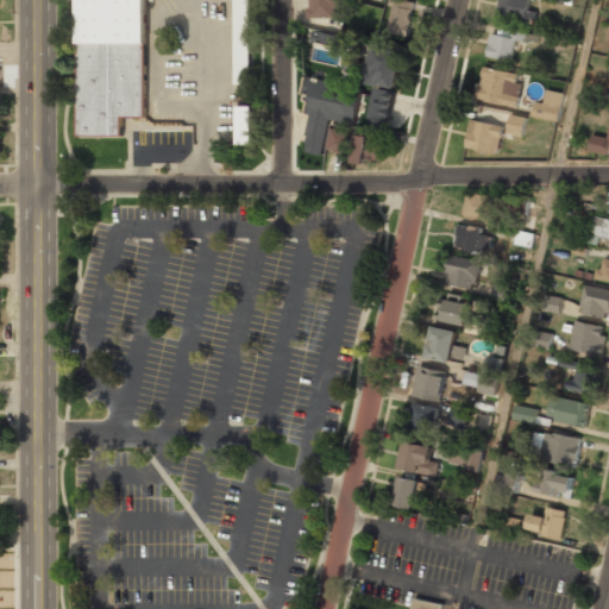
[(146,0),(79,0),(79,136),(123,136),(123,117),(146,117),(146,0)]
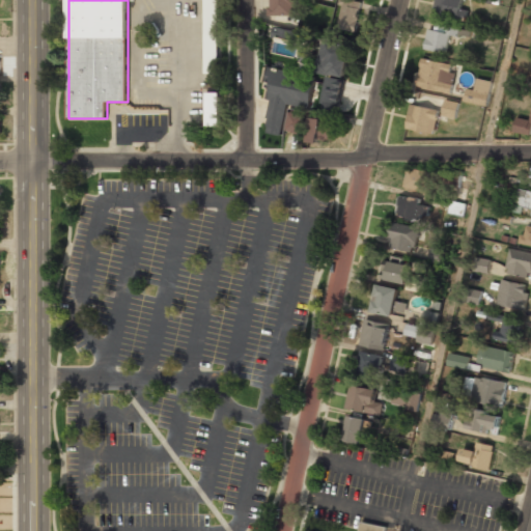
[(204,0),(205,74),(219,73),(217,0),(204,0)]
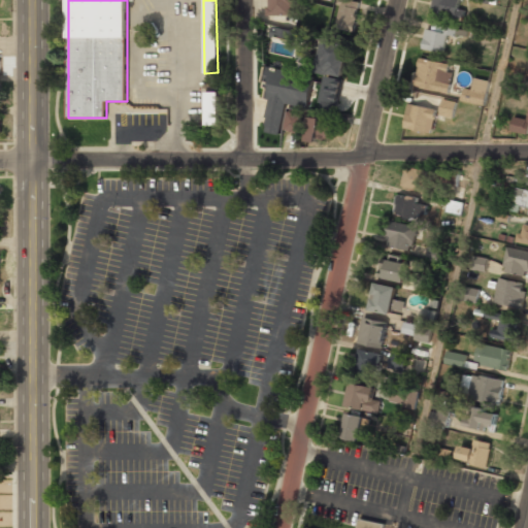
[(299,0),(268,0),(269,15),(299,15),(299,0)]
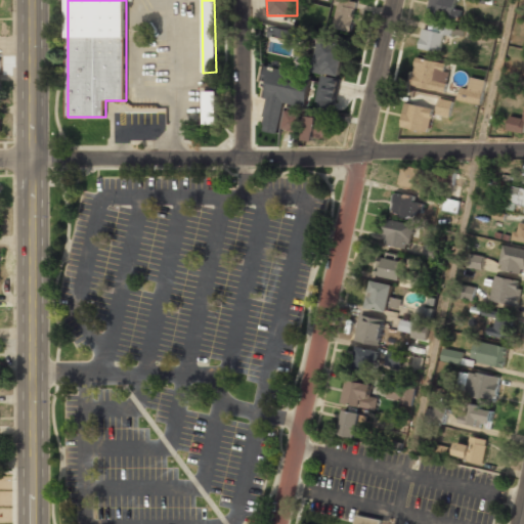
[(337,0),(331,28),(350,33),(358,2),(351,1),(351,0),(337,0)]
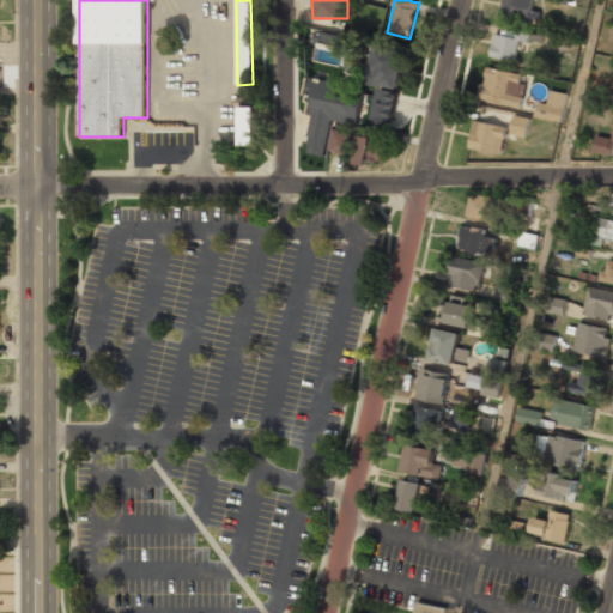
[(532,10),(533,0),(503,0),(499,16),(536,25),(540,12),(532,10)]
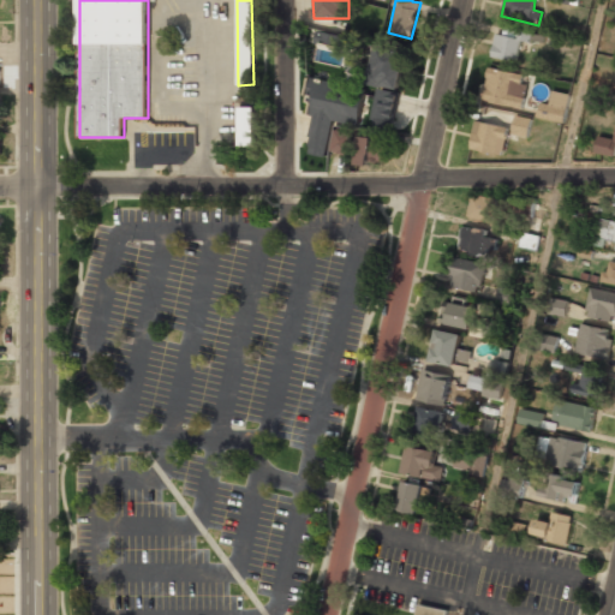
[(532,42),(532,34),(496,29),(493,58),(518,61),(520,40),(532,42)]
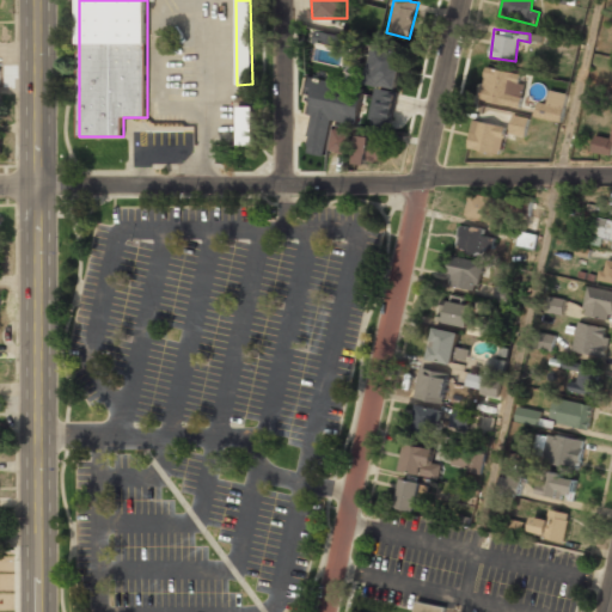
[(397,90),(405,50),(375,44),(367,83),(397,90)]
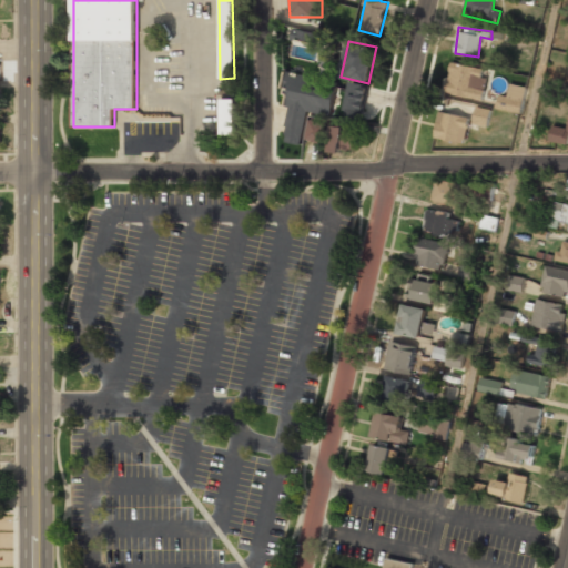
[(445,92),(480,100),(487,70),(452,62),(445,92)]
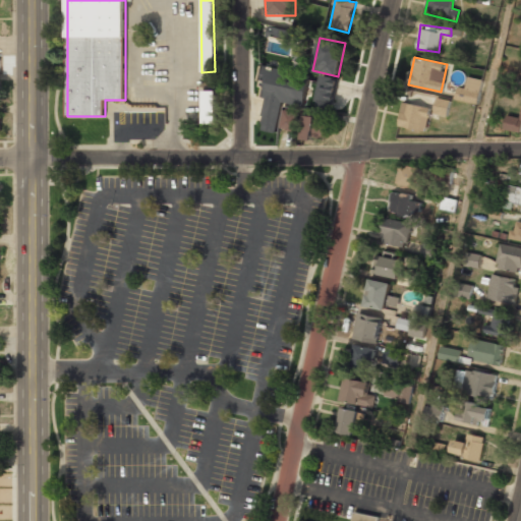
[(282,103),(304,107),(310,74),(263,65),(261,79),(269,80),(259,129),(277,132),(282,103)]
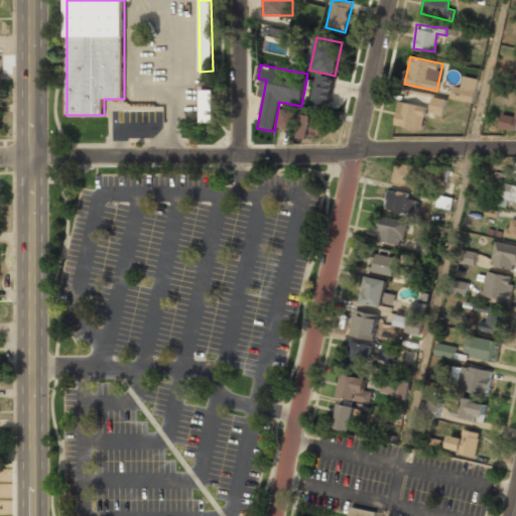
[(312,106),(329,109),(336,78),(319,74),(312,106)]
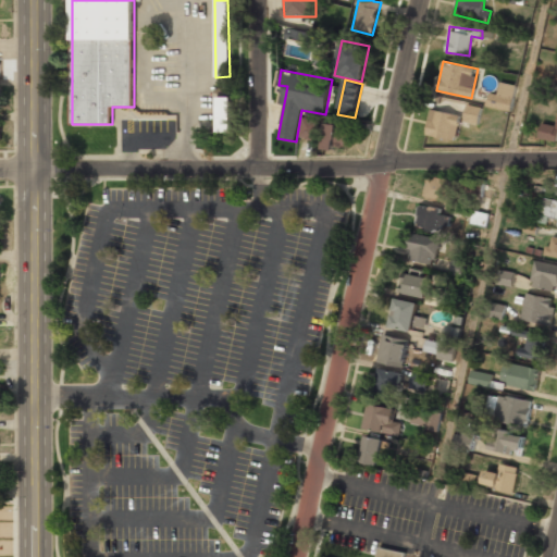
[(487,108),(511,110),(515,85),(499,83),(498,94),(490,94),(487,108)]
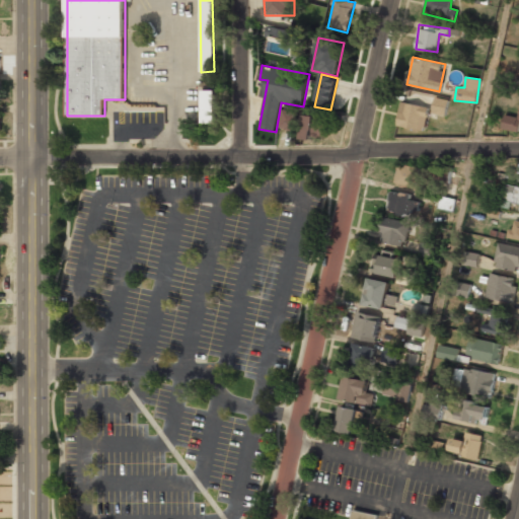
[(202,124),(215,124),(215,90),(202,90),(202,124)]
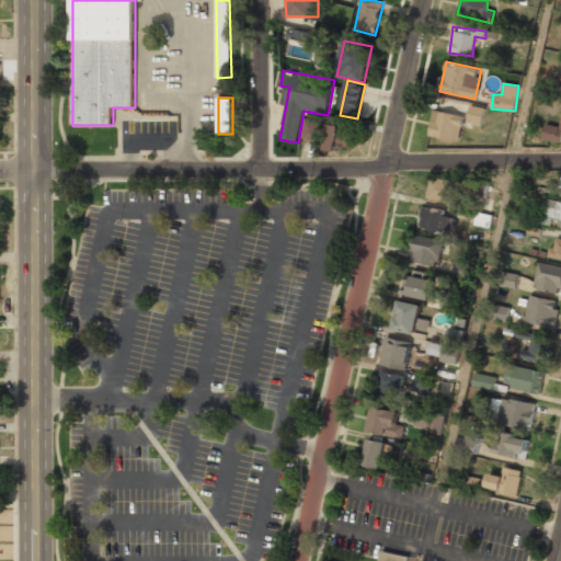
[(467,123),(483,125),(485,107),(469,105),(467,123)]
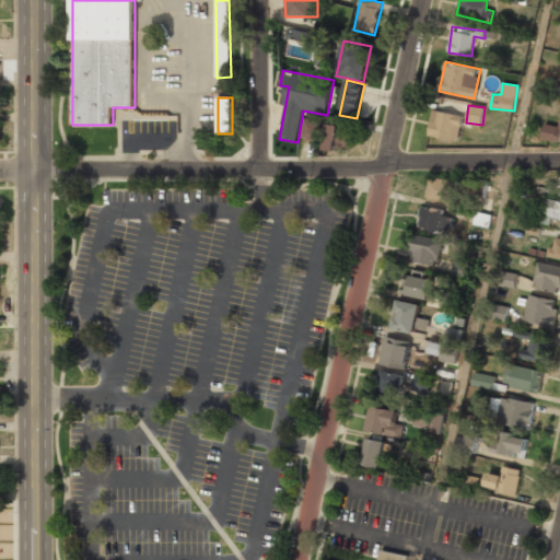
[(463,115),(432,111),(429,137),(459,141),(463,115)]
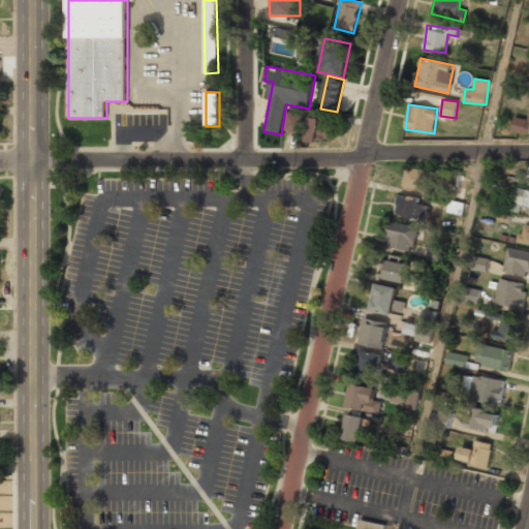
[(284,131),(300,134),(304,115),(288,112),(284,131)]
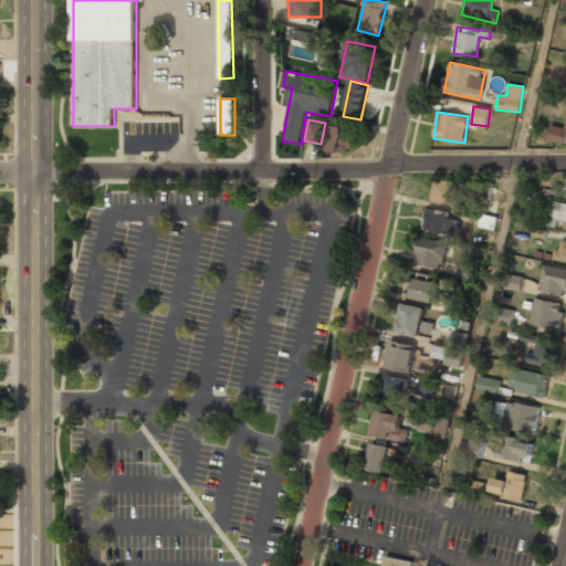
[(565,126),(565,128),(551,125),(547,140),(565,144),(565,143),(565,126)]
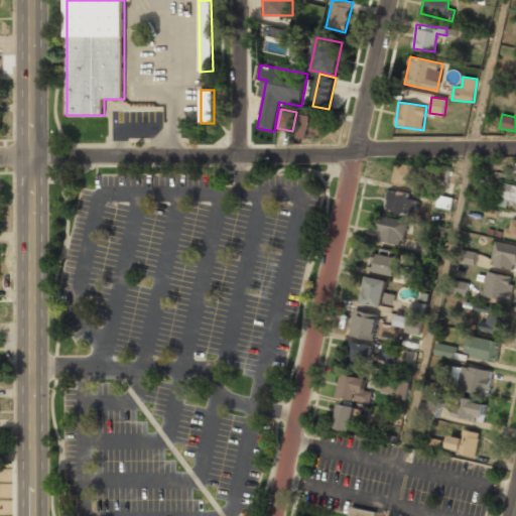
[(325,116),(301,115),(300,138),(311,139),(311,135),(324,136),(325,116)]
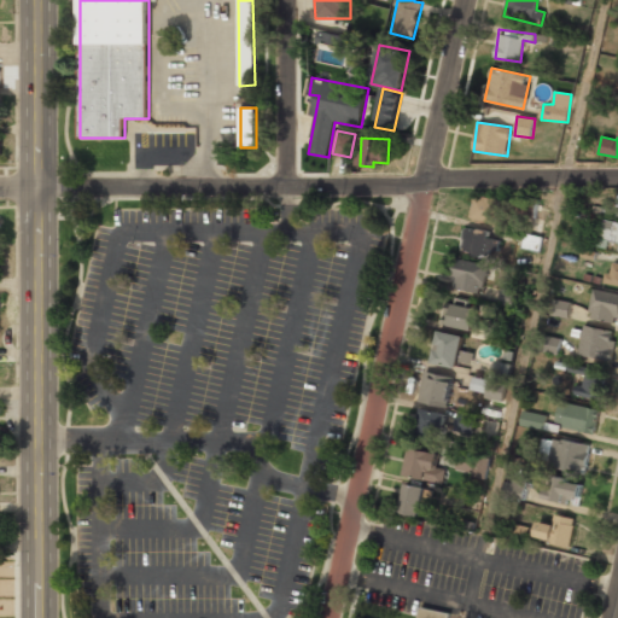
[(501,200),(474,194),(470,217),(496,223),(501,200)]
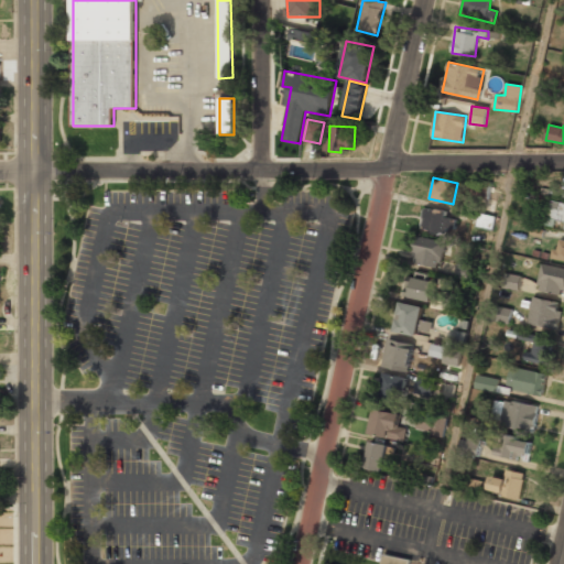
[(492,181),(475,177),(472,196),(489,199),(492,181)]
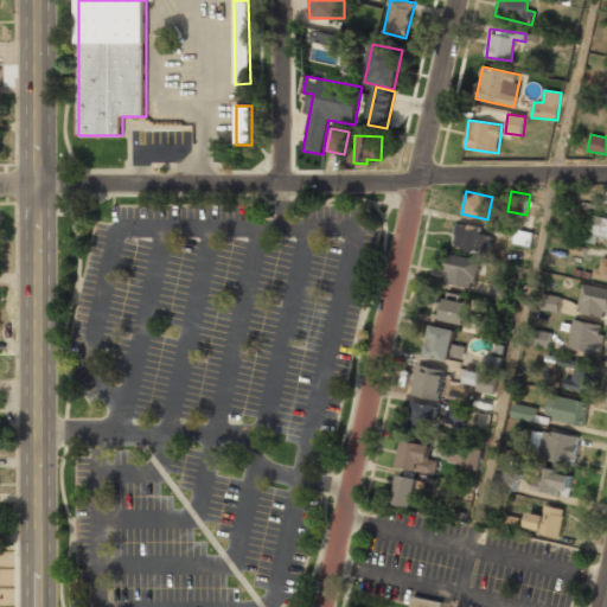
[(606,218),(593,216),(587,243),(596,244),(598,237),(606,238),(606,218)]
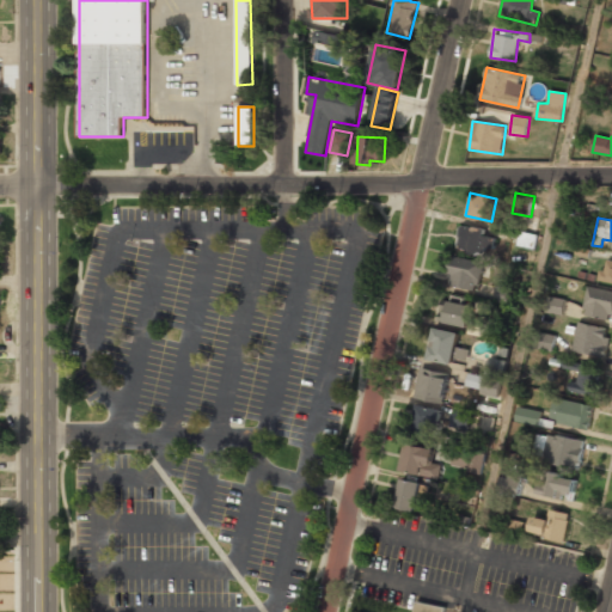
[(483,228),(463,225),(458,250),(479,254),(481,245),(494,248),(495,238),(482,236),(483,228)]
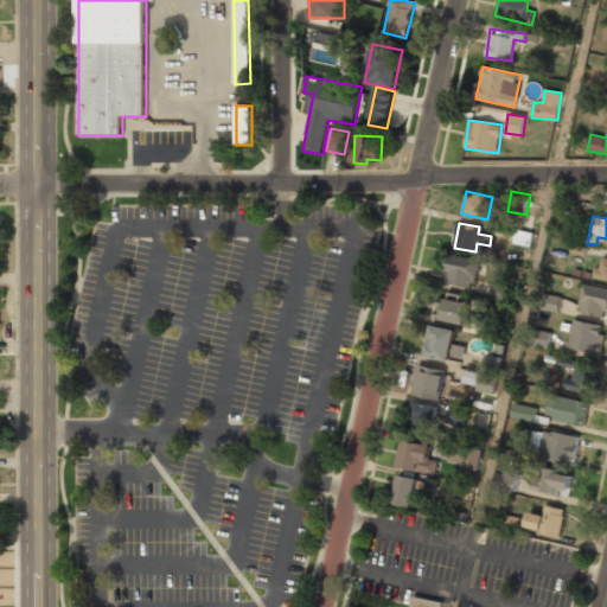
[(530,247),(532,232),(515,229),(512,244),(530,247)]
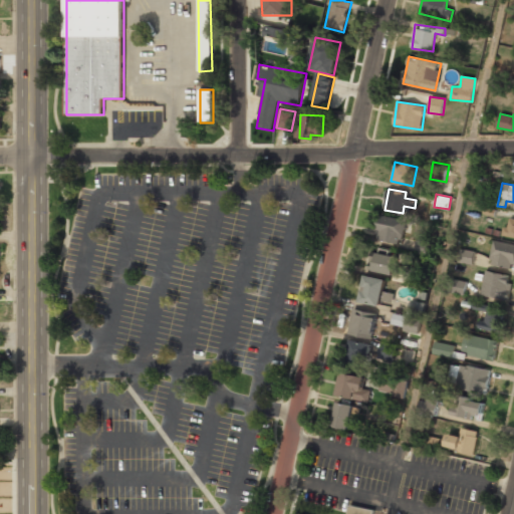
[(401,245),(406,221),(381,215),(375,239),(401,245)]
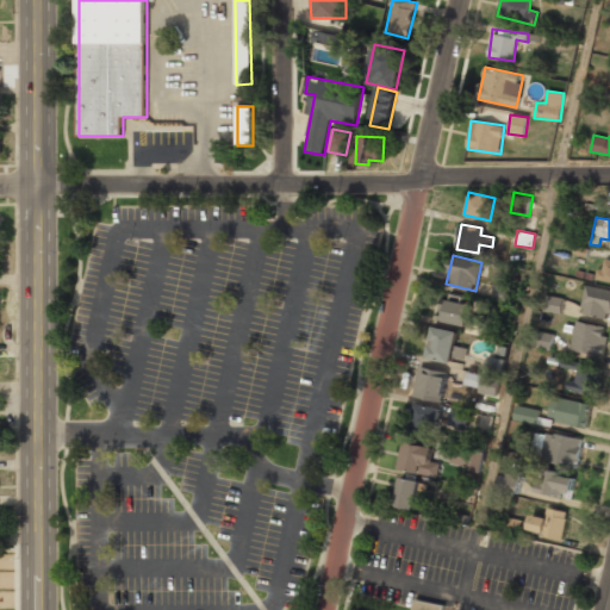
[(596,279),(609,281),(609,260),(605,259),(603,269),(599,269),(596,279)]
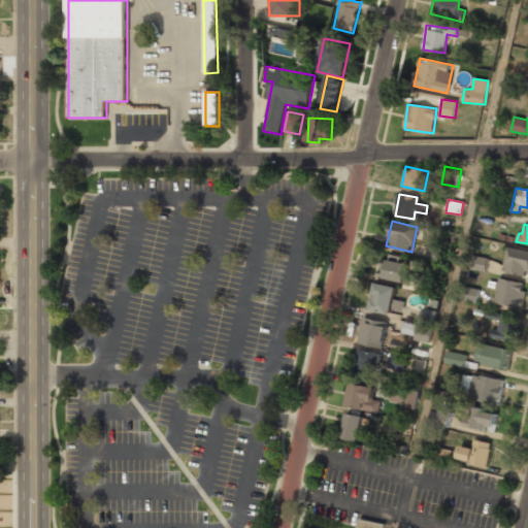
[(427,261),(442,263),(444,250),(428,248),(427,261)]
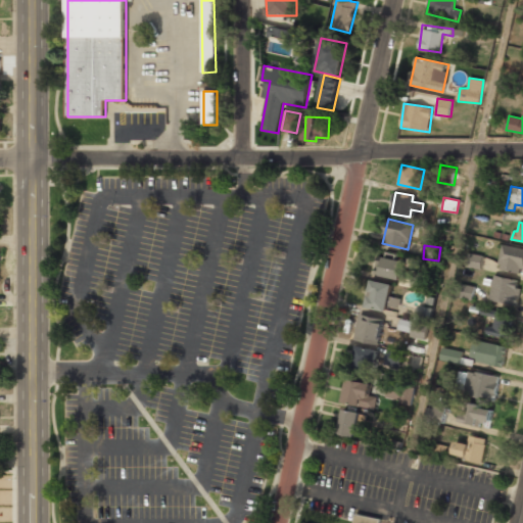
[(498,269),(522,274),(522,248),(503,245),(498,269)]
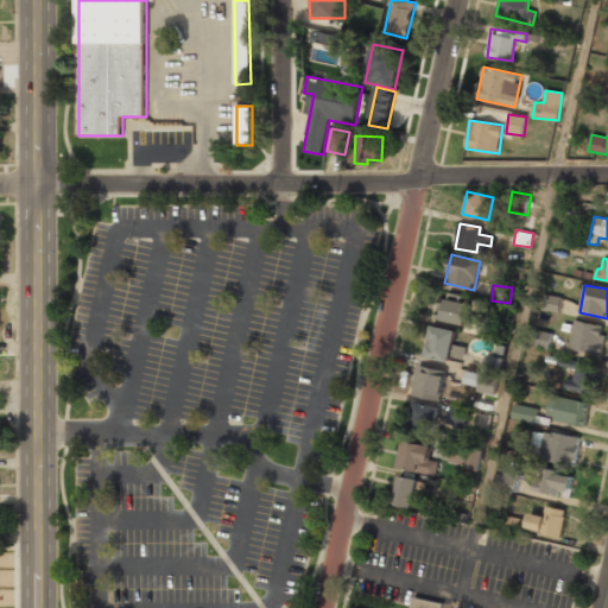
[(559,314),(562,297),(543,295),(542,311),(559,314)]
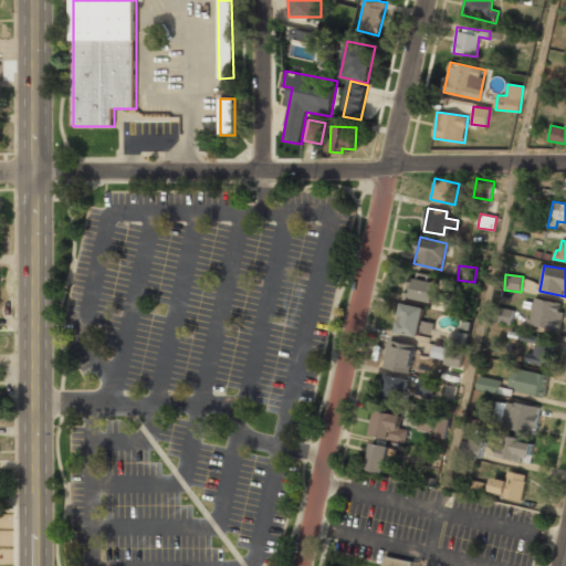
[(437,282),(408,279),(406,299),(435,302),(437,282)]
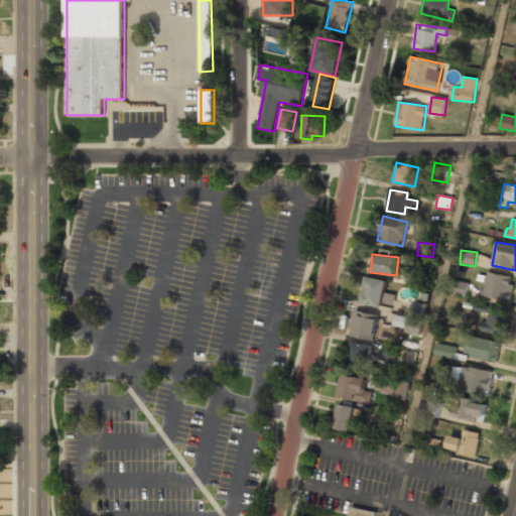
[(515,278),(488,271),(482,294),(509,301),(515,278)]
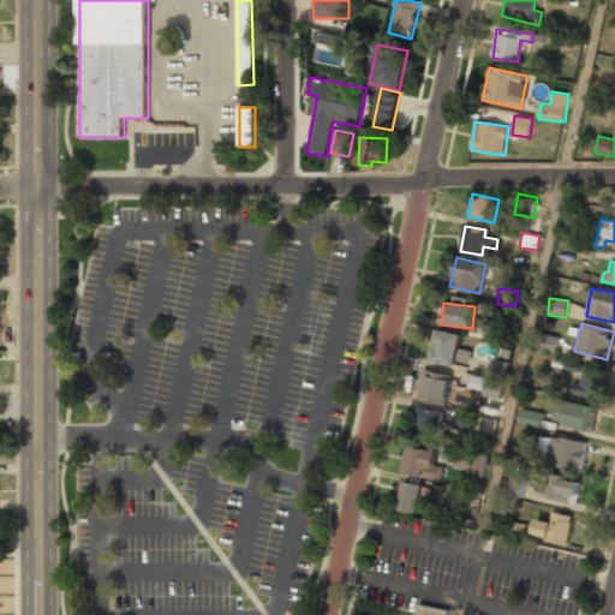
[(463,335),(437,329),(430,362),(457,366),(458,360),(470,363),(472,351),(459,348),(463,335)]
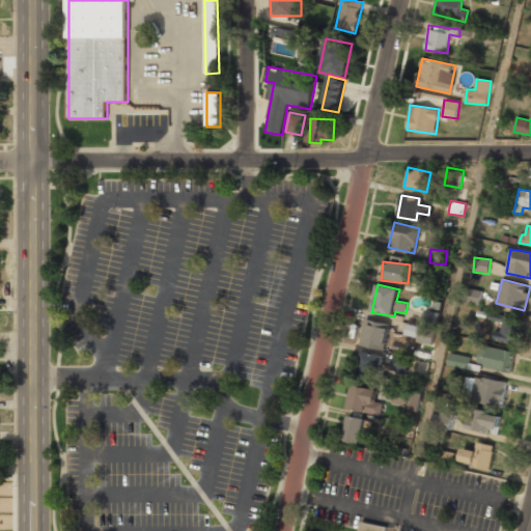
[(482,291),(463,286),(459,301),(479,306),(482,291)]
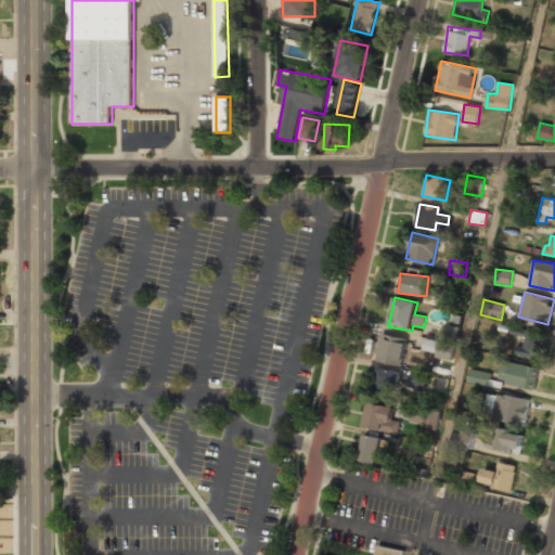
[(437,358),(453,360),(459,326),(443,324),(441,340),(439,340),(437,358)]
